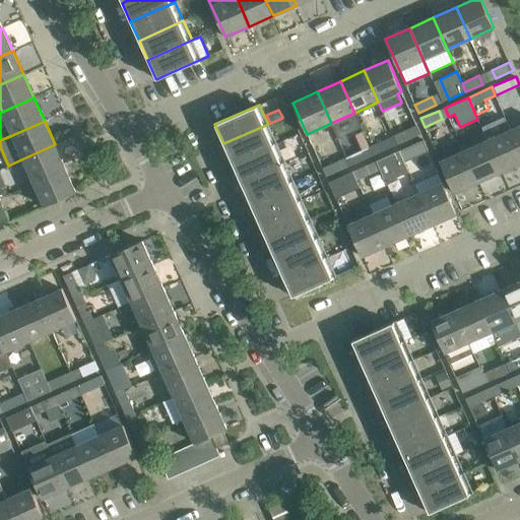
[(359,123),(350,127),(362,150),(369,146),(370,146),(359,123)]
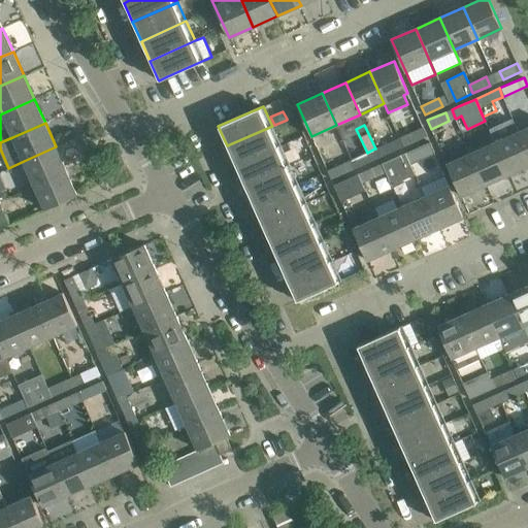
[(281,144),(272,126),(227,145),(235,165),(281,144)]
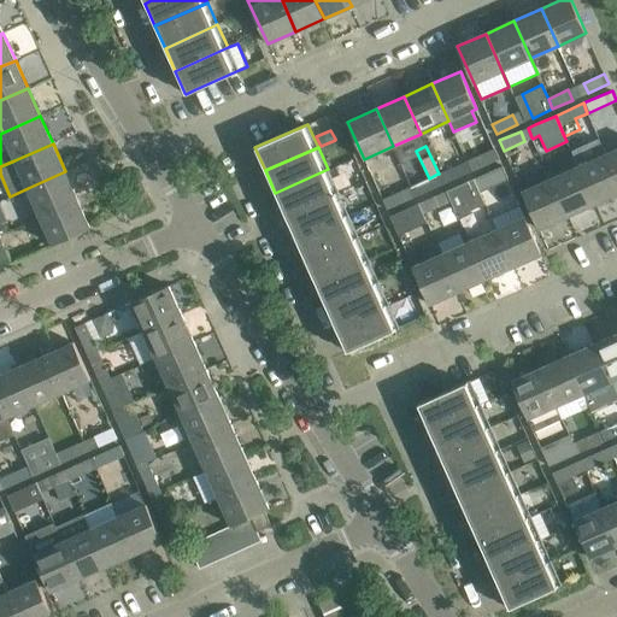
[(499,159),(494,148),(474,158),(477,169),(499,159)]
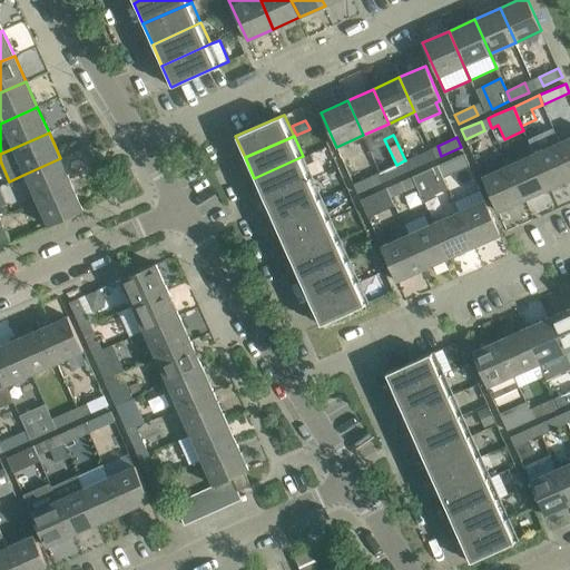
[(569,137),(560,141),(569,165),(569,137)]
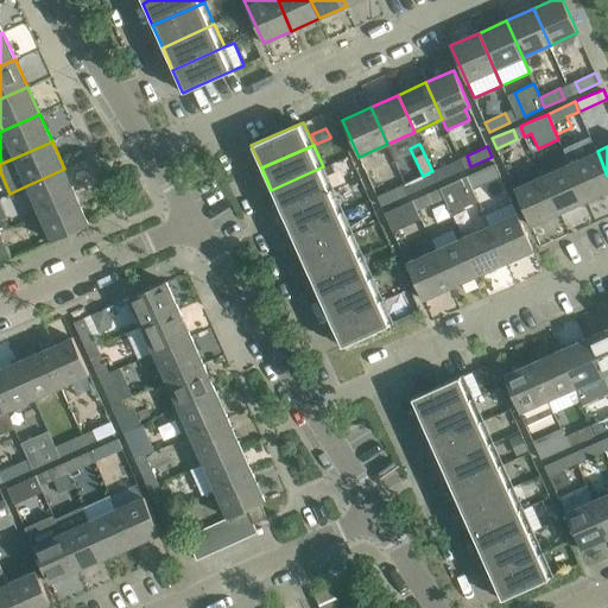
[(607,176),(597,151),(569,164),(586,201),(607,190),(607,176)]
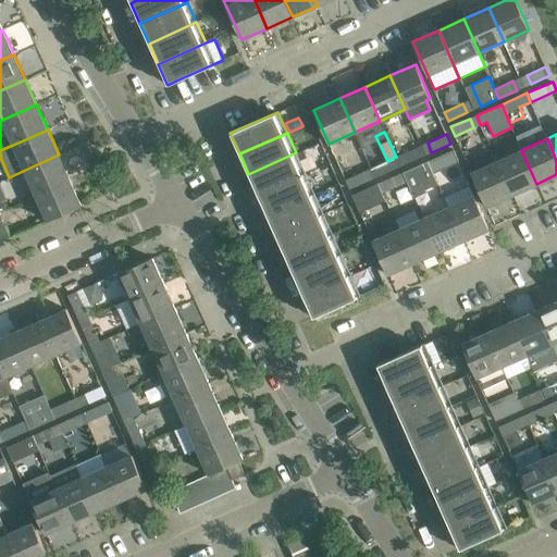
[(399,166),(418,158),(413,149),(396,157),(399,166)]
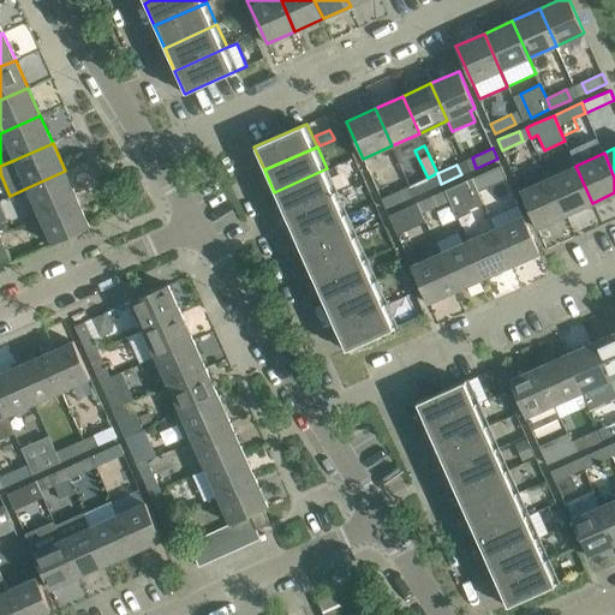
[(477,189),(506,177),(501,165),(472,178),(477,189)]
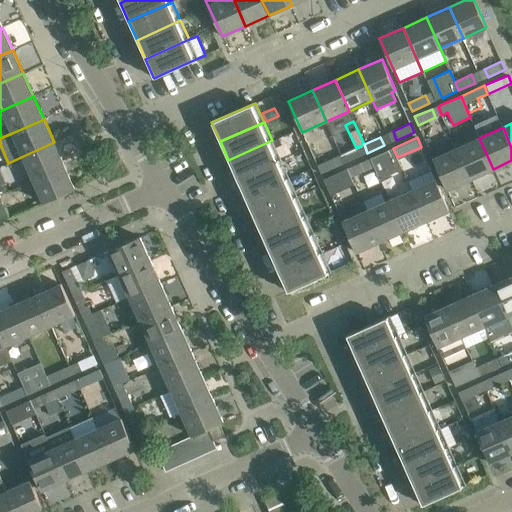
[(479,138),(456,148),(470,179),(493,169),(479,138)]
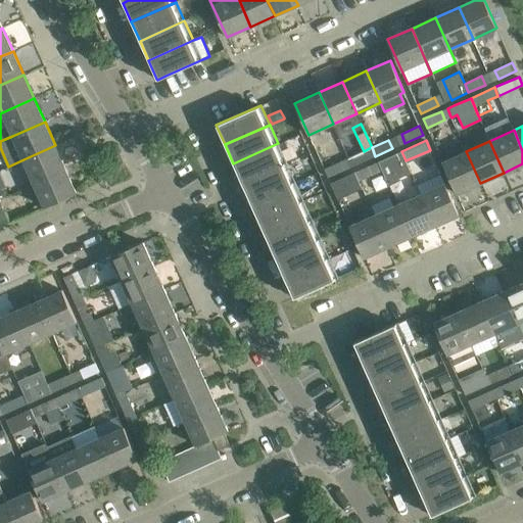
[(278,143),(233,163),(241,183),(287,162),(278,143)]
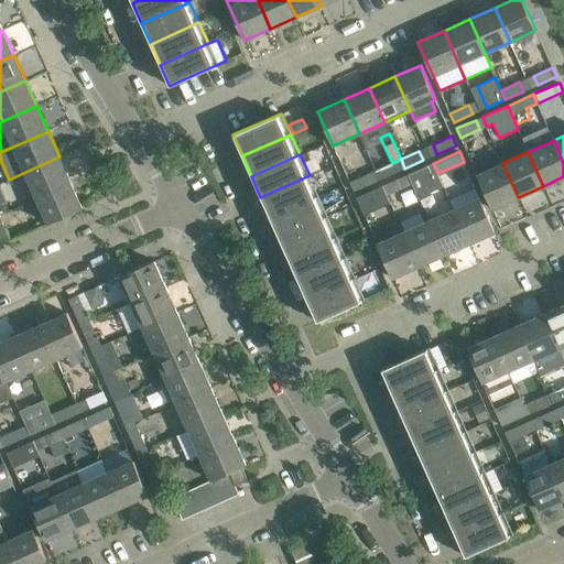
[(60,156),(25,172),(36,197),(71,182),(60,156)]
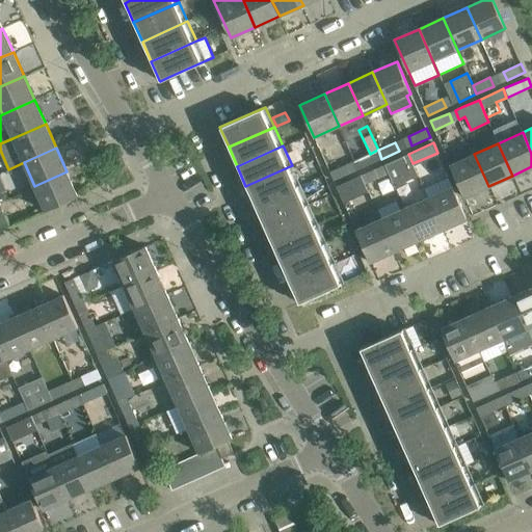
[(365,166),(381,159),(378,150),(377,150),(370,154),(361,158),(365,166)]
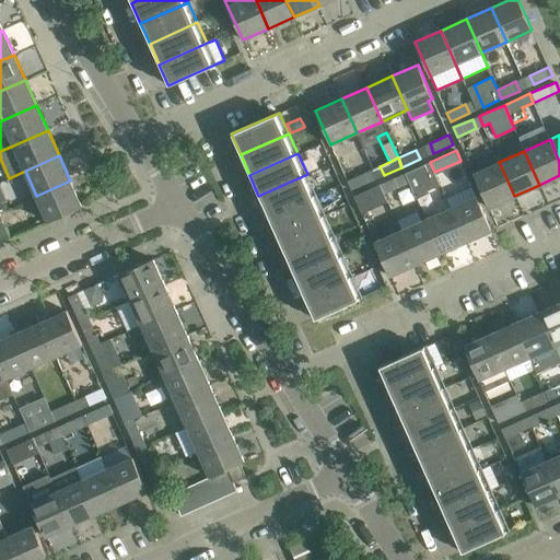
[(430,162),(405,173),(409,183),(413,193),(439,182),(434,172),(430,162)]
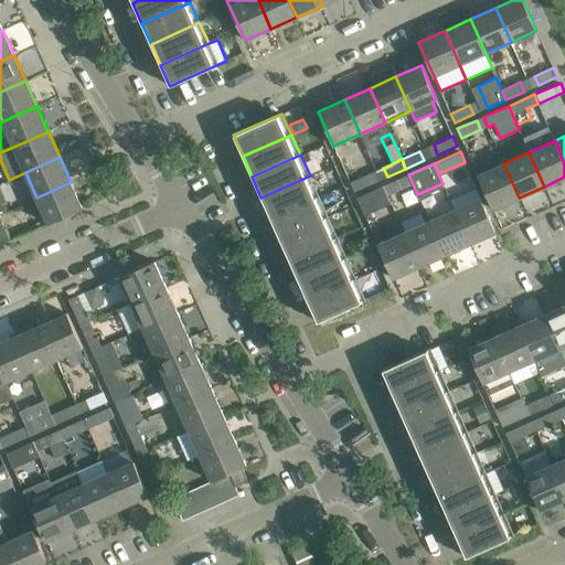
[(478,176),(493,210),(519,198),(503,163),(478,176)]
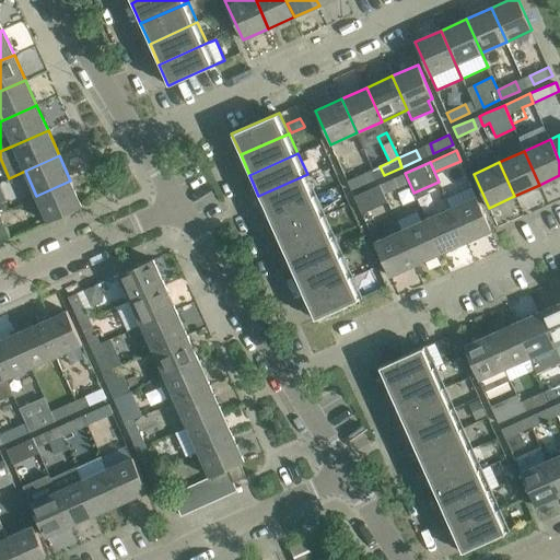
[(351,190),(370,182),(365,172),(347,181),(351,190)]
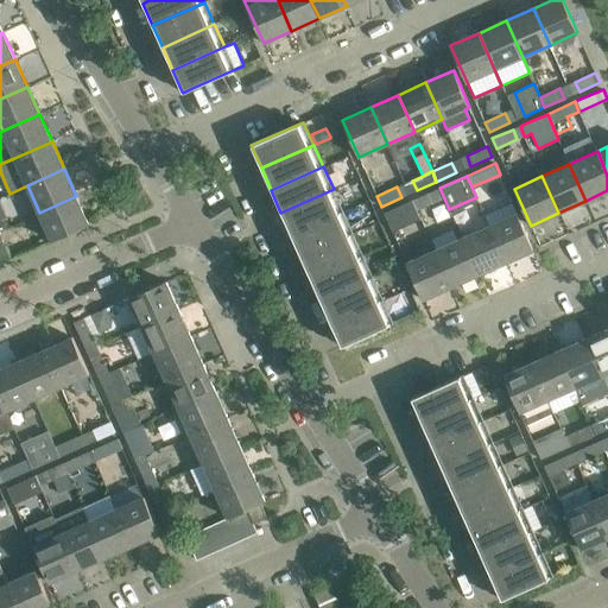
[(424,207),(444,198),(439,188),(419,197),(424,207)]
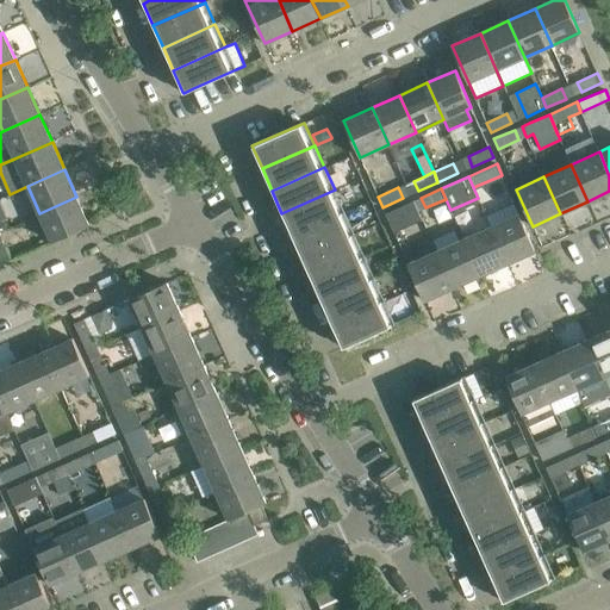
[(344,212),(335,190),(281,213),(292,236),(344,212)]
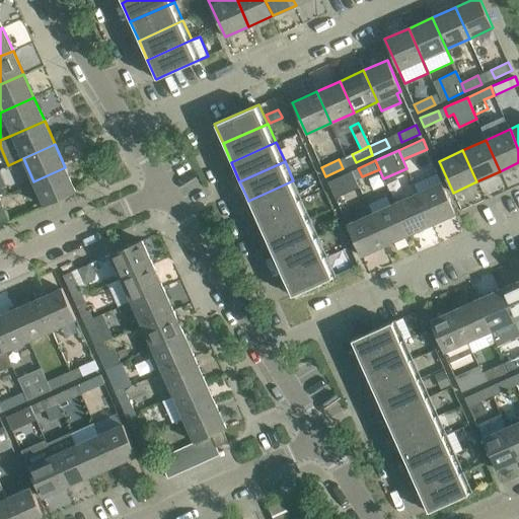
[(65,167),(33,181),(45,206),(76,192),(65,167)]
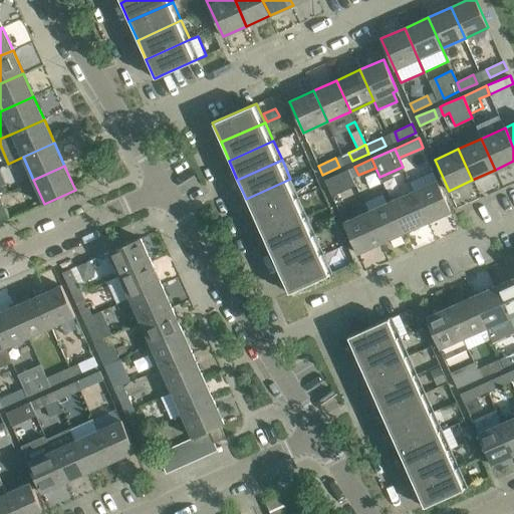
[(342,172),(324,180),(328,189),(331,195),(354,184),(348,170),(342,172)]
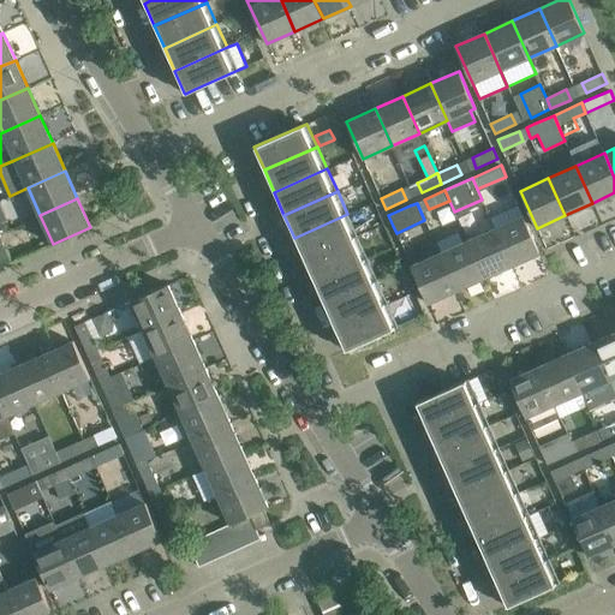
[(347,214),(294,238),(304,260),(357,237),(347,214)]
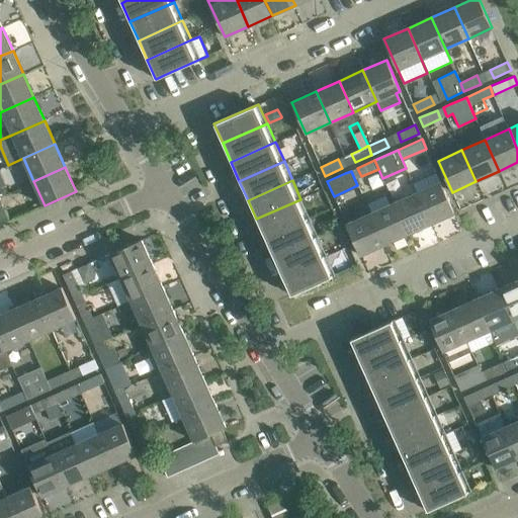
[(417,192),(431,224),(454,212),(440,181),(417,192)]
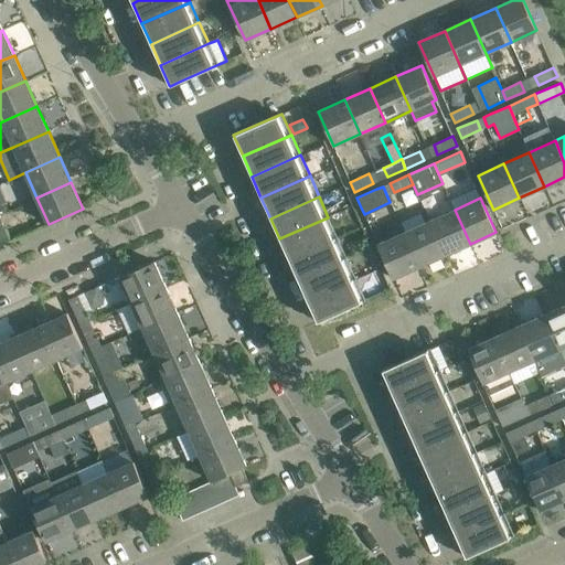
[(429,221),(445,255),(470,244),(455,210),(429,221)]
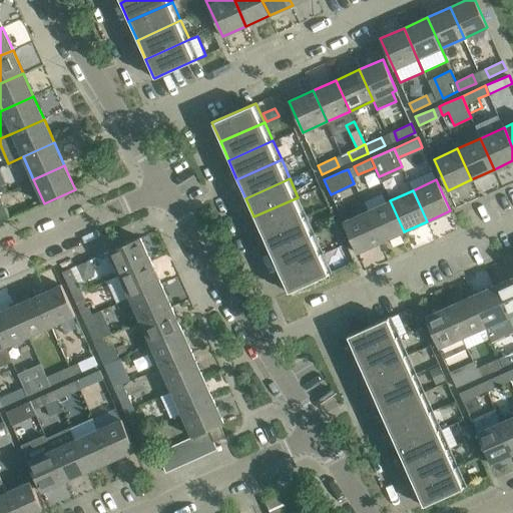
[(307,215),(298,197),(253,216),(263,235),(307,215)]
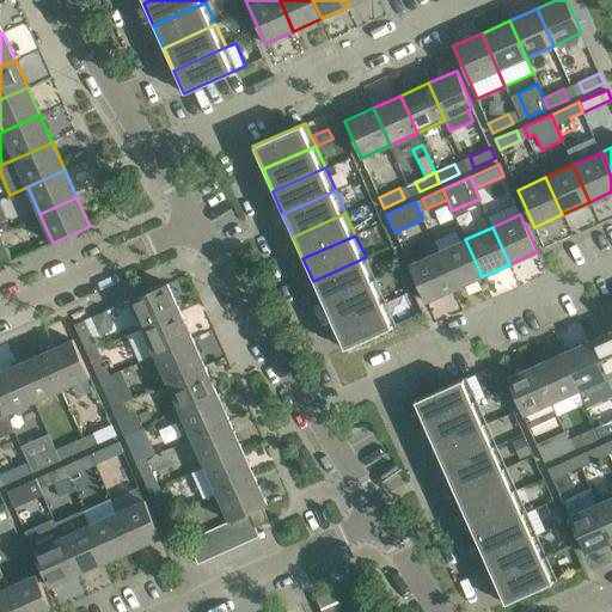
[(438,252),(454,288),(482,276),(465,239),(438,252)]
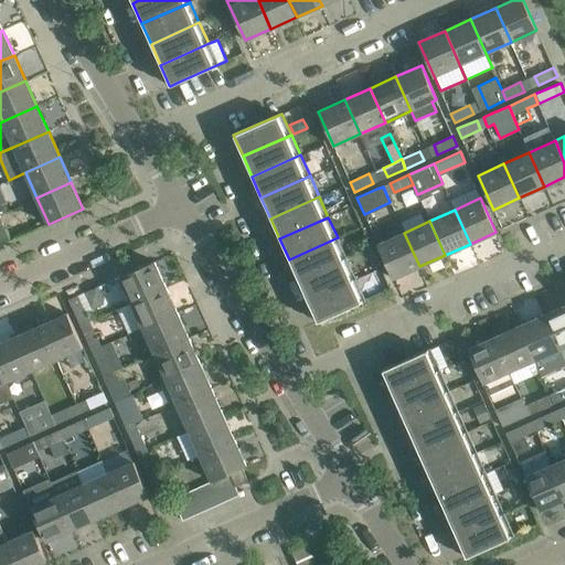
[(0,244),(0,245),(10,242),(1,222),(0,222),(0,244)]
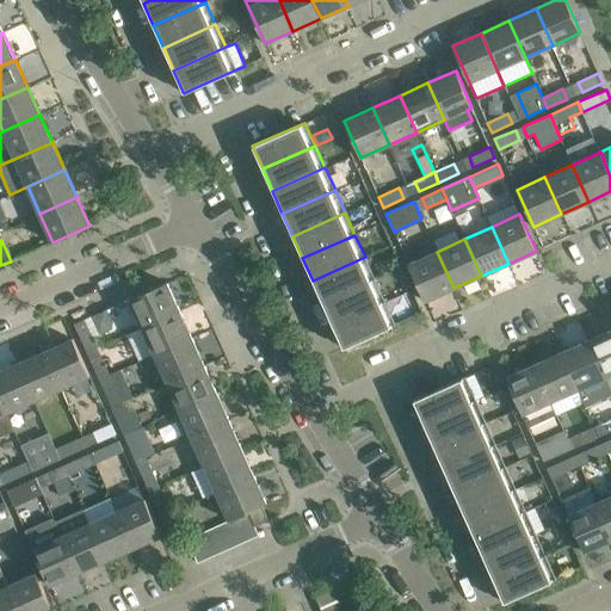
[(408,264),(425,301),(454,288),(437,252),(408,264)]
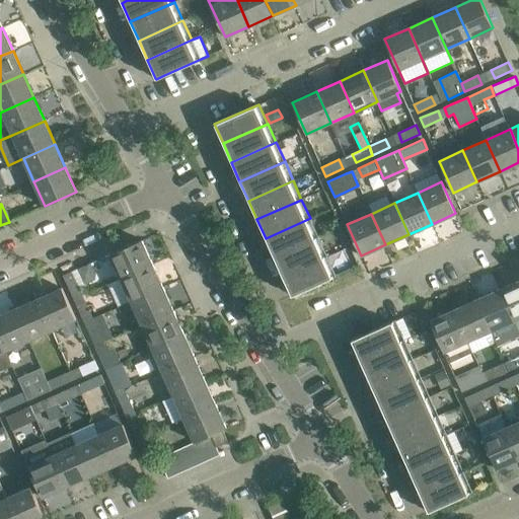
[(310,218),(266,238),(274,257),(318,237),(310,218)]
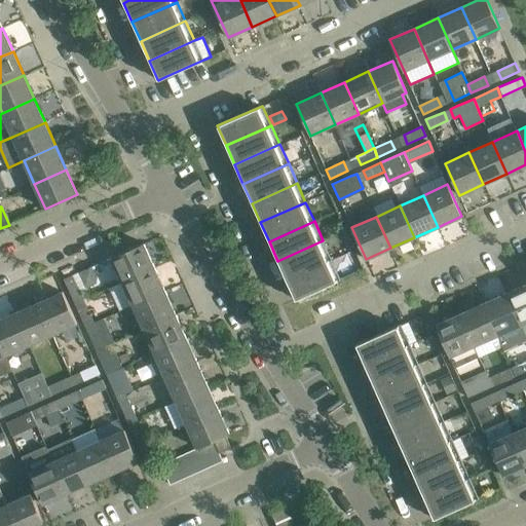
[(332,260),(323,240),(277,261),(286,280),(332,260)]
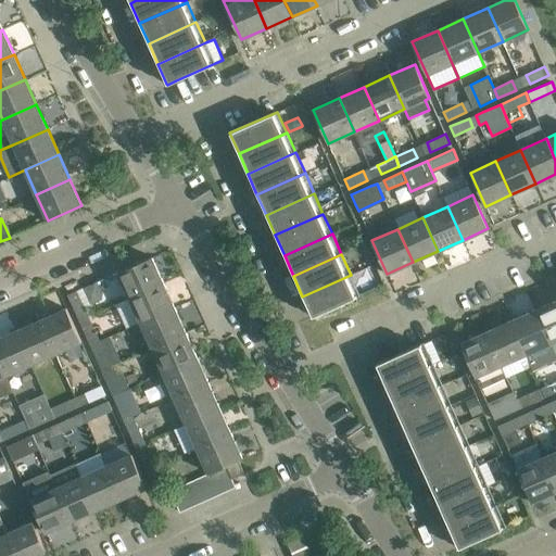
[(118,272),(129,298),(163,282),(152,256),(118,272)]
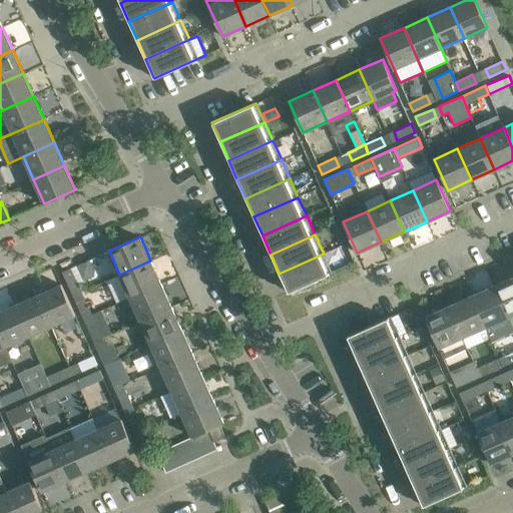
[(288,293),(332,273),(324,253),(279,274),(288,293)]
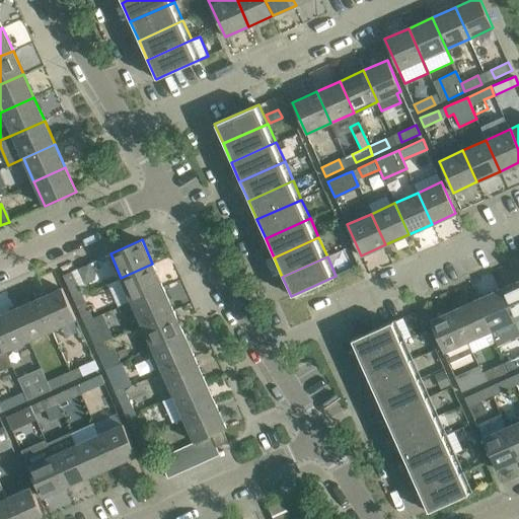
[(121,278),(131,301),(162,287),(152,264),(121,278)]
